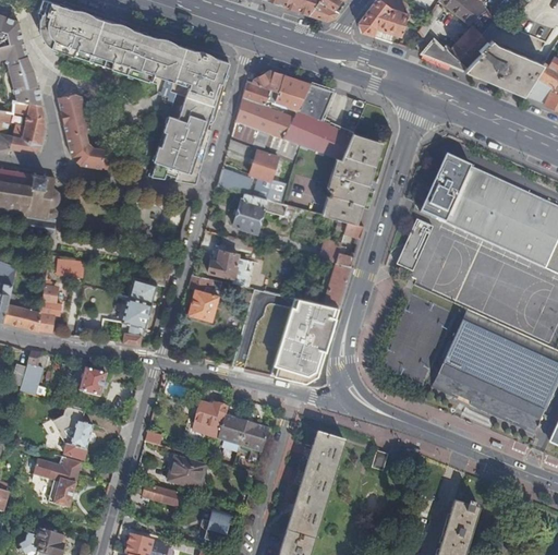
[(154,73),(161,75),(169,53),(170,53),(173,43),(152,36),(148,36),(145,38),(138,36),(140,32),(113,23),(112,26),(108,24),(109,22),(45,0),(41,0),(38,9),(44,33),(46,33),(45,36),(45,37),(46,45),(48,45),(50,44),(52,43),(57,44),(55,49),(69,53),(128,73),(129,71),(152,79),(154,73)]
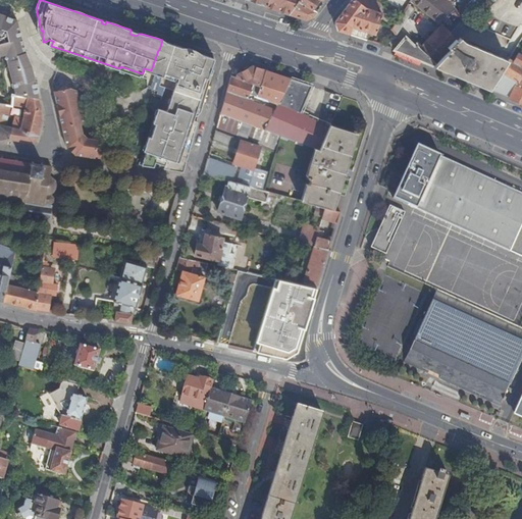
[(245,0),(245,1),(265,8),(266,5),(252,0),(245,0)]
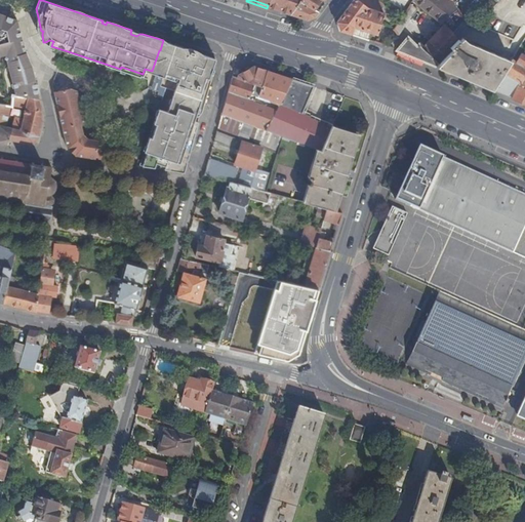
[(272,0),(268,5),(291,13),(300,0),(272,0)]
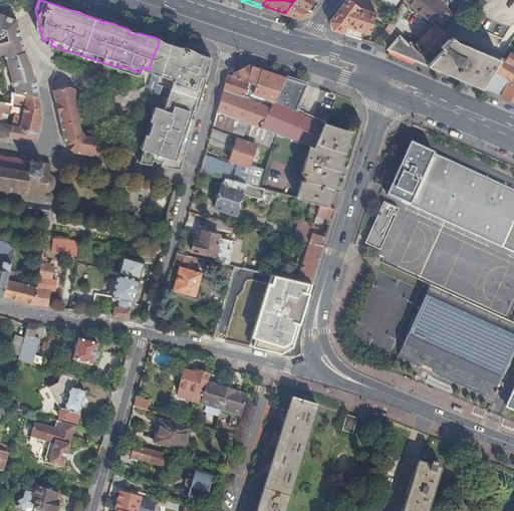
[(294,0),(285,13),(301,18),(305,17),(308,16),(312,11),(308,8),(294,0)]
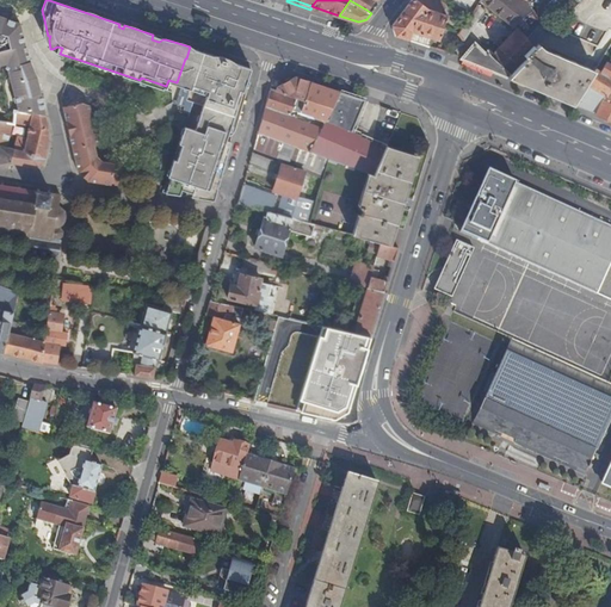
[(350,0),(366,10),(374,0),(350,0)]
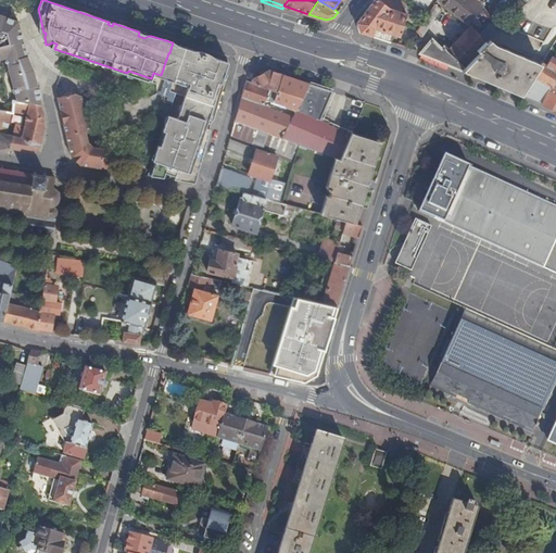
[(406,3),(401,0),(375,0),(358,22),(361,30),(391,41),(393,33),(401,36),(407,13),(402,11),(406,3)]
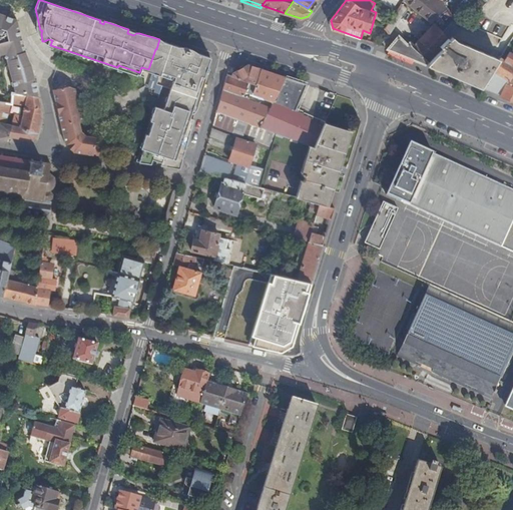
[(405,0),(432,21),(439,15),(445,22),(453,17),(444,1),(443,0),(405,0)]
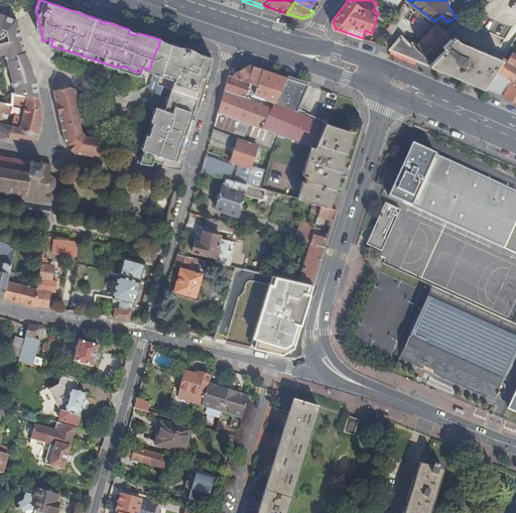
[(401,9),(397,14),(392,21),(397,25),(404,15),(402,13),(403,10),(401,9)]
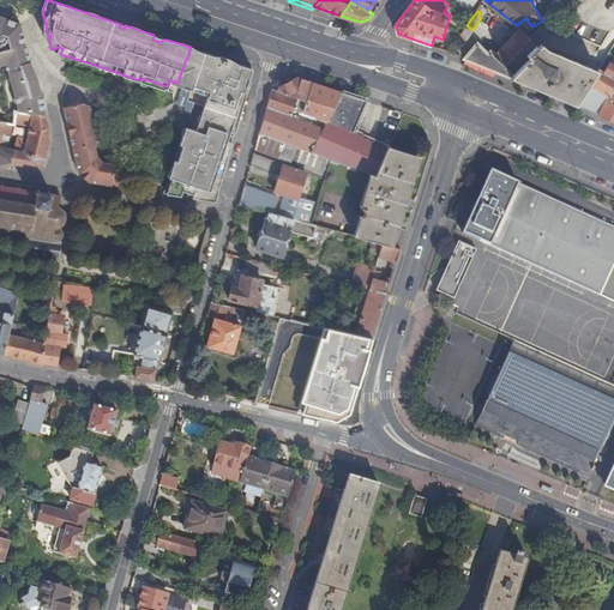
[(570,14),(558,28),(601,46),(611,31),(570,14)]
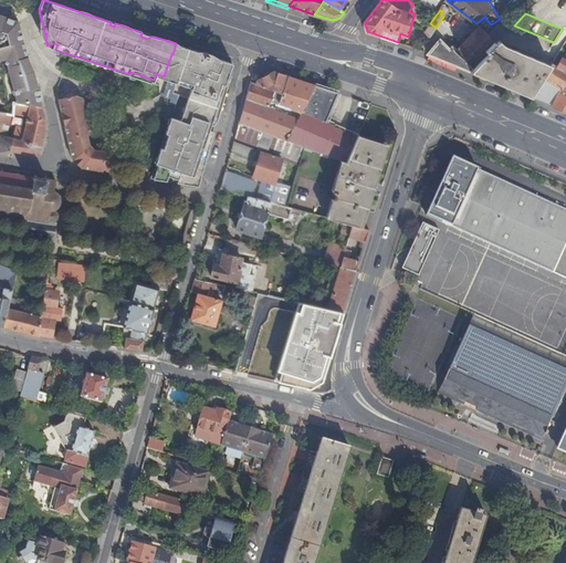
[(0,61),(6,60),(16,103),(30,105),(43,107),(40,90),(37,74),(30,58),(25,47),(19,21),(0,14),(0,61)]
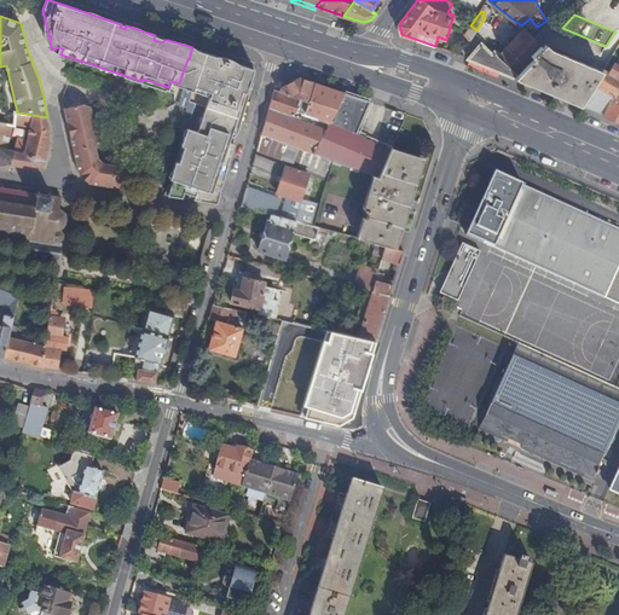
[(482,42),(468,58),(514,77),(518,74),(533,58),(530,54),(539,45),(543,47),(545,45),(557,33),(549,23),(534,39),(525,28),(499,53),(496,50),(492,53),(482,42)]
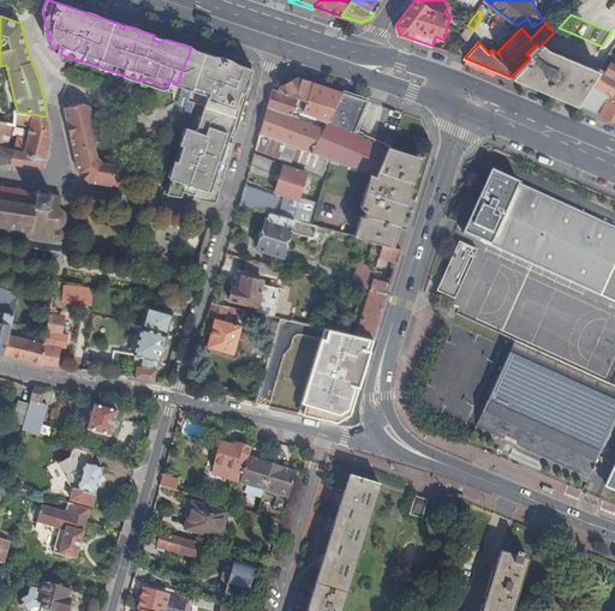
[(532,84),(555,95),(557,91),(579,102),(599,69),(548,49),(542,45),(539,47),(536,45),(526,54),(530,58),(514,73),(533,82),(532,84)]
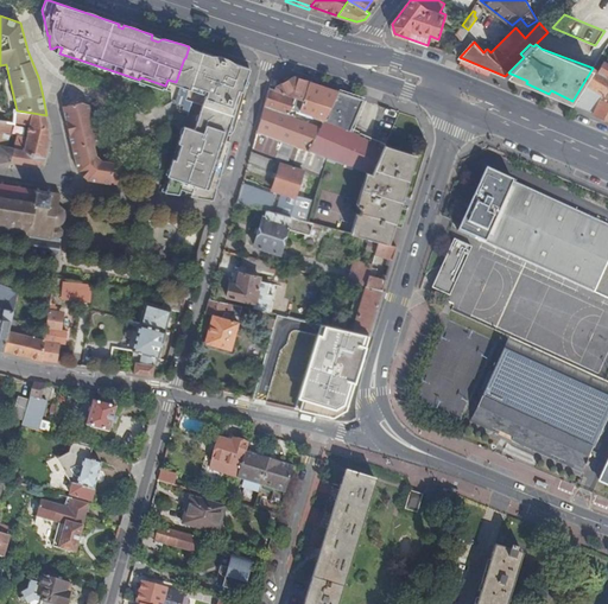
[(189,46),(185,58),(219,69),(222,58),(189,46)]
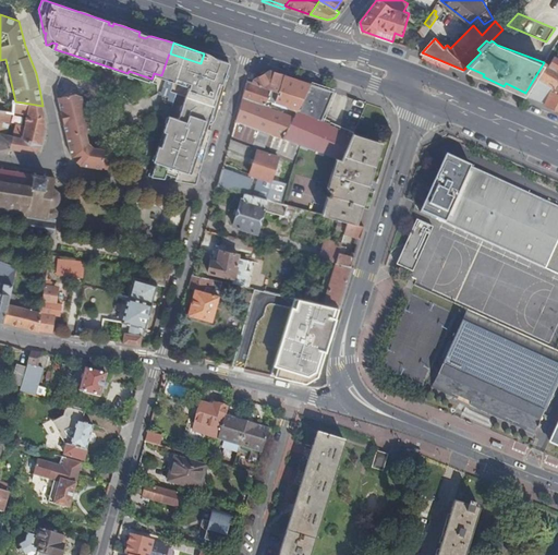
[(190,81),(187,89),(216,99),(219,91),(207,86),(209,79),(216,81),(218,81),(221,81),(222,80),(226,72),(201,63),(170,53),(169,53),(161,75),(173,80),(174,76),(190,81)]
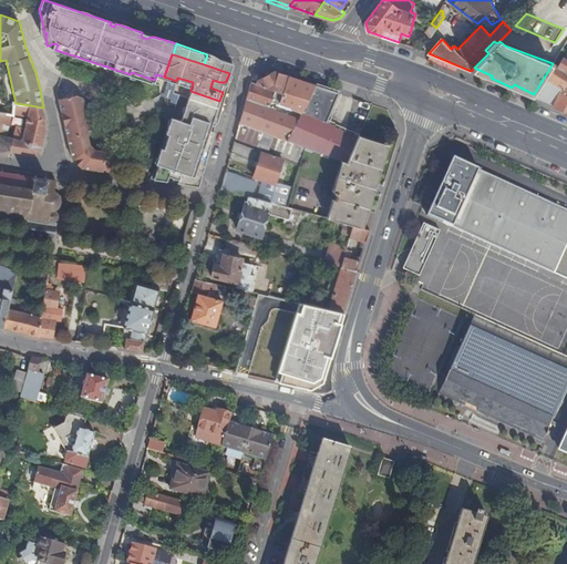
[(207,54),(204,64),(229,73),(233,62),(207,54)]
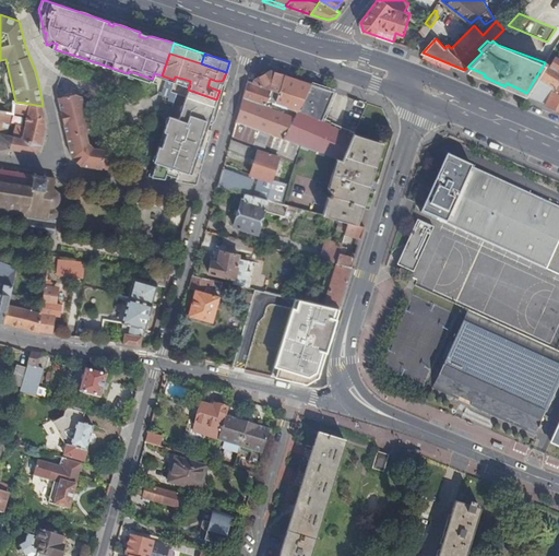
[(526,93),(524,95),(531,97),(533,95),(546,101),(545,104),(546,104),(554,90),(558,81),(558,56),(556,55),(550,63),(546,61),(545,62),(526,93)]
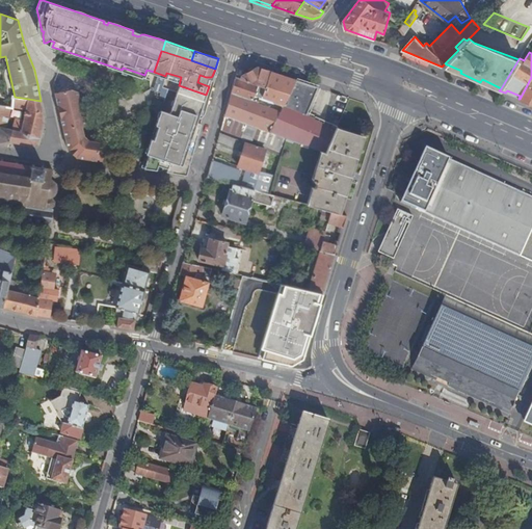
[(144,75),(123,68),(122,70),(141,77),(142,75),(144,75)]
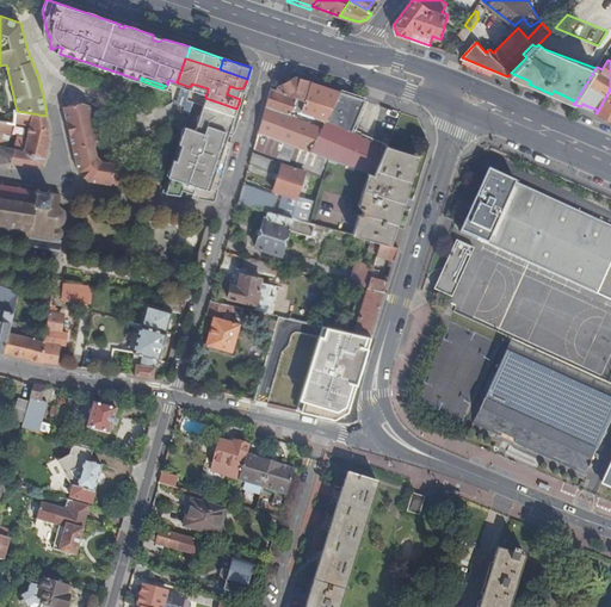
[(312,82),(296,78),(278,87),(281,88),(279,91),(306,100),(312,82)]
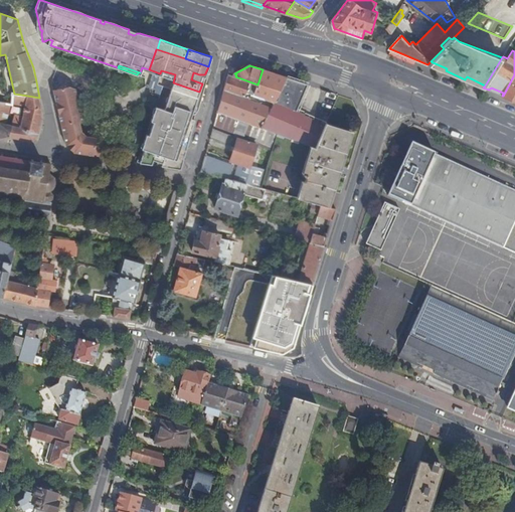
[(228,74),(218,112),(262,128),(271,108),(244,98),(247,91),(256,94),(275,101),(287,77),(263,69),(258,84),(235,76),(233,76),(228,74)]
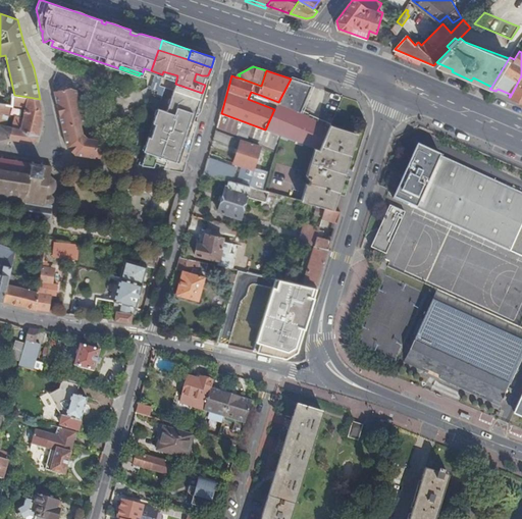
[(194,81),(205,85),(208,74),(207,75),(204,75),(202,75),(196,73),(194,81)]
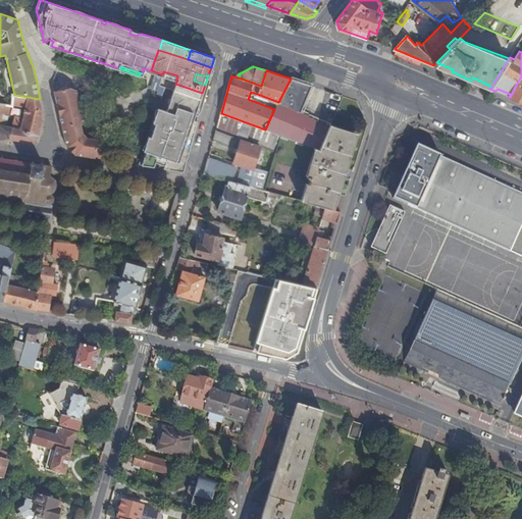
[(521,75),(517,84),(510,97),(521,102),(521,75)]
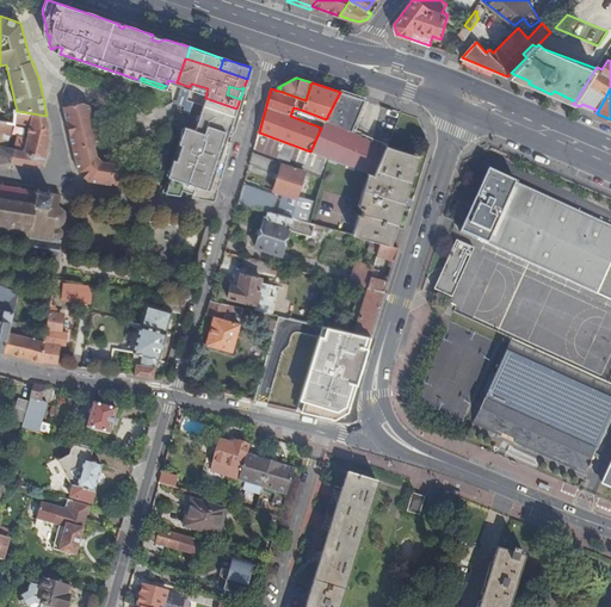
[(310,152),(321,155),(329,159),(347,166),(359,140),(362,136),(351,131),(365,100),(340,92),(326,119),(325,122),(321,128),(310,152)]
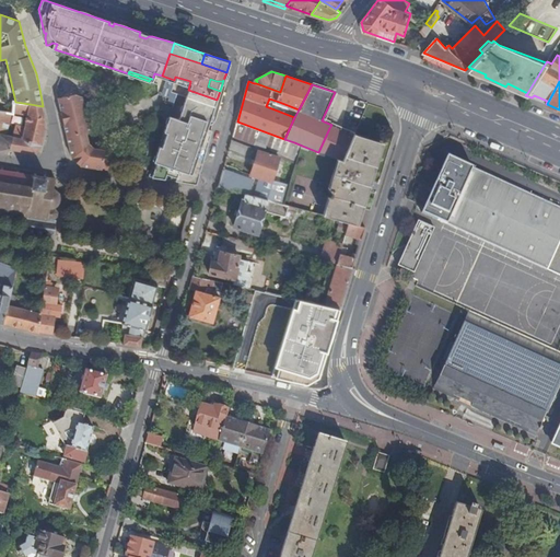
[(150,174),(149,176),(197,183),(199,175),(191,173),(191,170),(188,171),(193,158),(195,161),(196,159),(202,161),(212,129),(208,128),(202,126),(205,119),(208,119),(210,118),(211,117),(217,100),(188,90),(178,117),(170,115),(151,170),(150,174)]
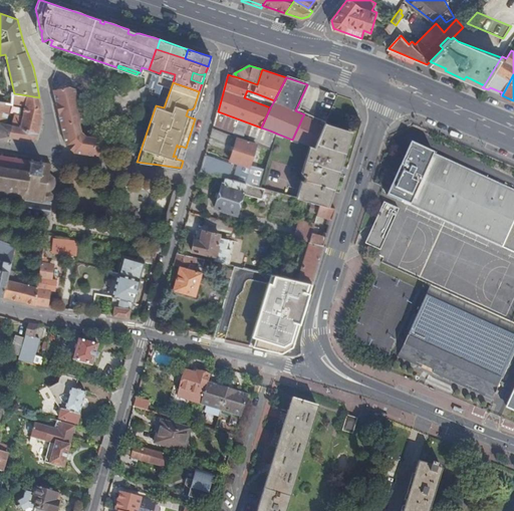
[(83,120),(78,100),(75,88),(69,85),(53,89),(54,92),(57,103),(59,103),(61,110),(58,111),(66,146),(69,144),(74,149),(73,152),(93,155),(95,145),(96,137),(86,136),(81,131),(79,122),(79,121),(83,120)]
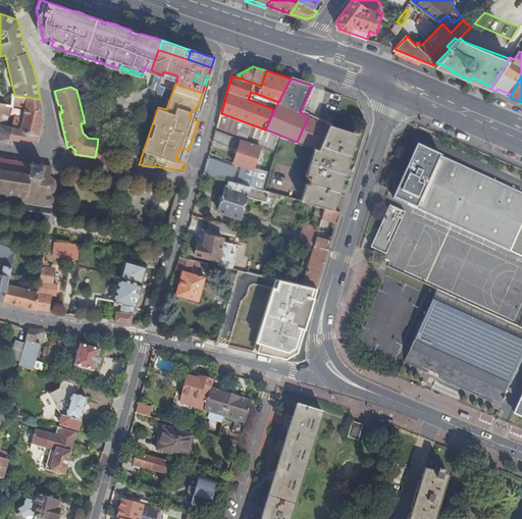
[(498,89),(496,91),(509,97),(510,94),(498,89)]
